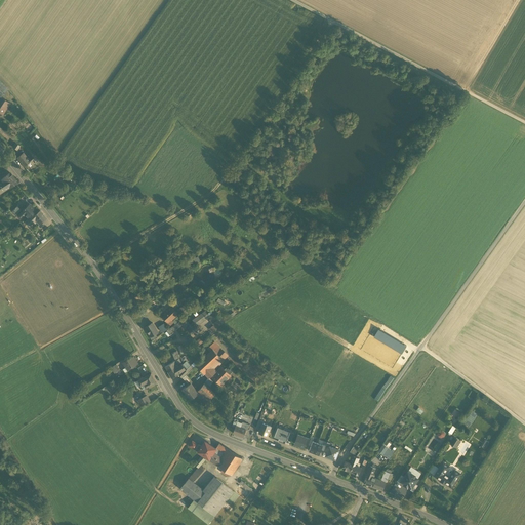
[(0,97),(0,98),(2,95),(8,90),(0,81),(0,97)]
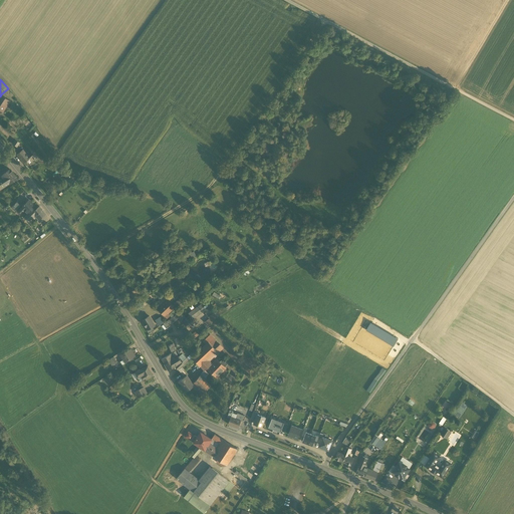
[(0,109),(3,111),(9,101),(2,97),(0,96),(0,95),(0,109)]
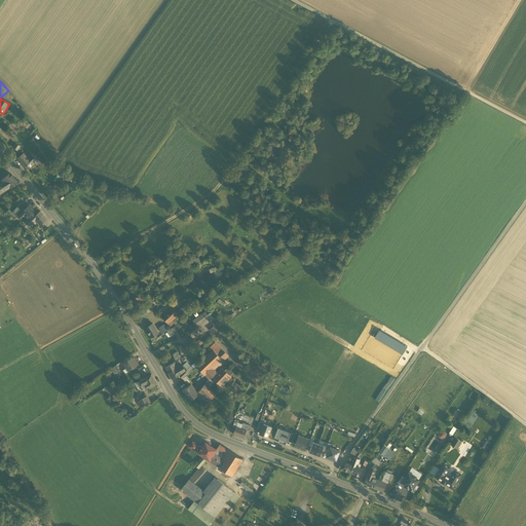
[(27,164),(30,161),(28,158),(24,153),(17,158),(24,166),(26,168),(29,166),(27,164)]
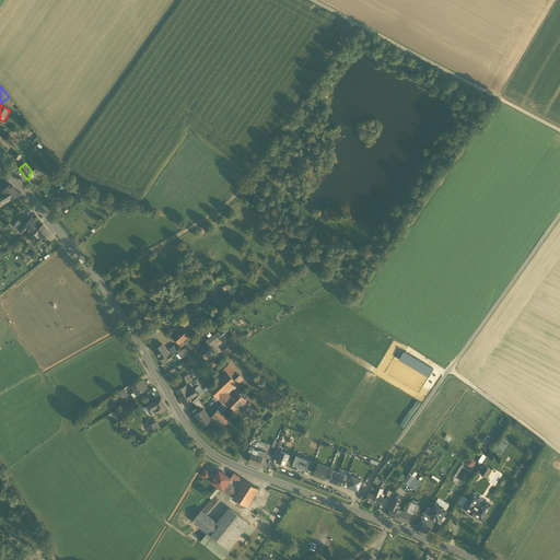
[(11,185),(3,190),(11,198),(11,199),(16,195),(18,194),(11,185)]
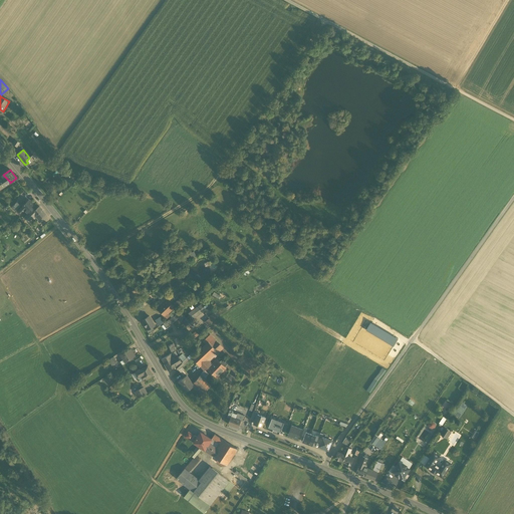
[(0,188),(10,182),(3,175),(3,174),(1,176),(3,179),(0,181),(0,188)]
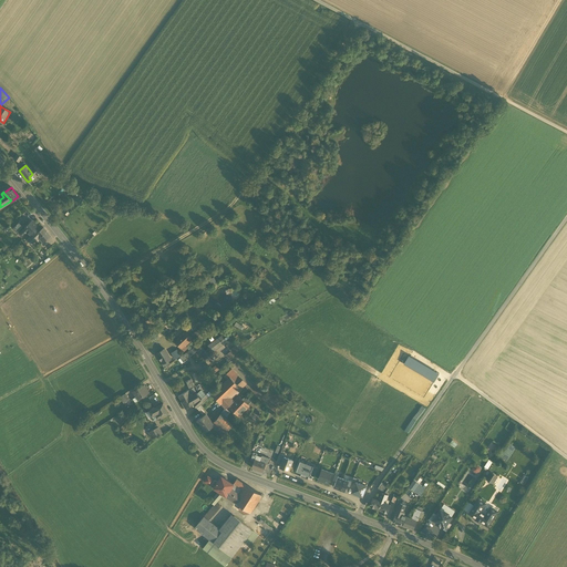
[(27,232),(31,236),(34,233),(33,232),(39,227),(31,220),(20,232),(23,235),(27,232)]
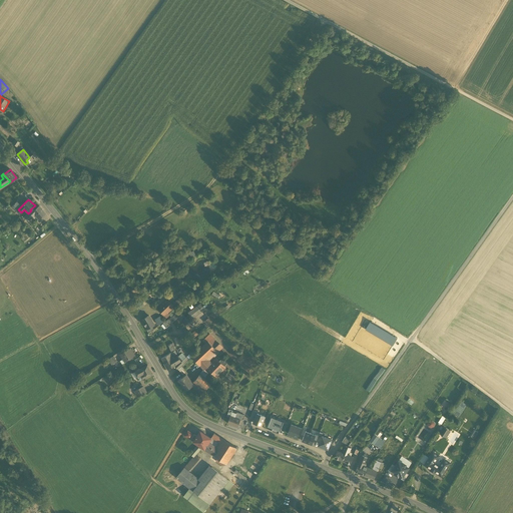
[(16,201),(11,206),(15,209),(20,205),(16,201)]
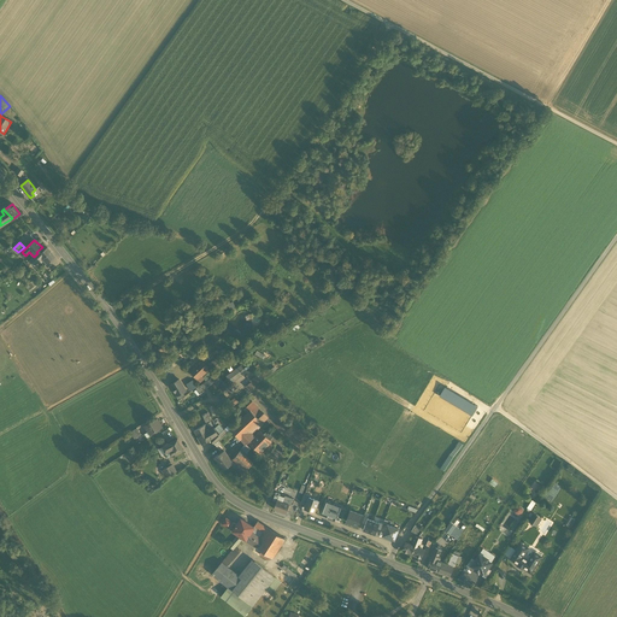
[(41,258),(46,264),(54,257),(47,247),(39,254),(37,254),(41,258)]
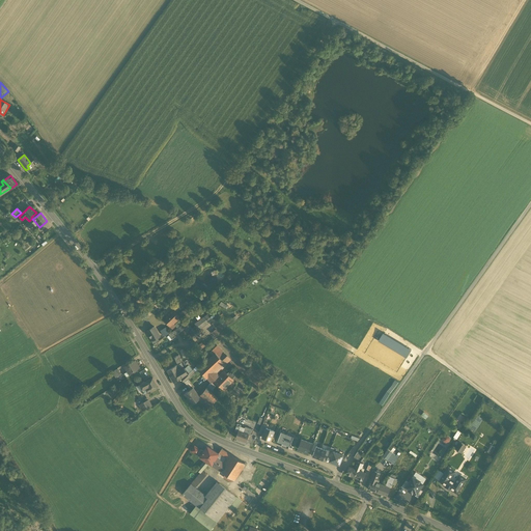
[(26,224),(29,228),(35,222),(32,219),(33,219),(32,218),(29,221),(26,224)]
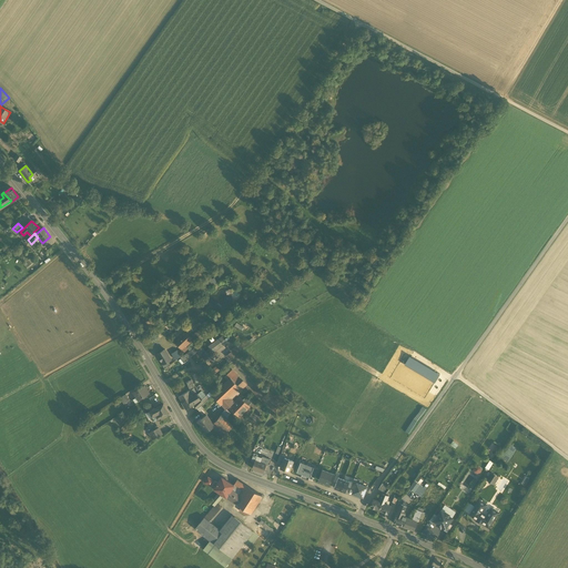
[(195,336),(199,342),(206,336),(202,328),(200,331),(201,332),(195,336)]
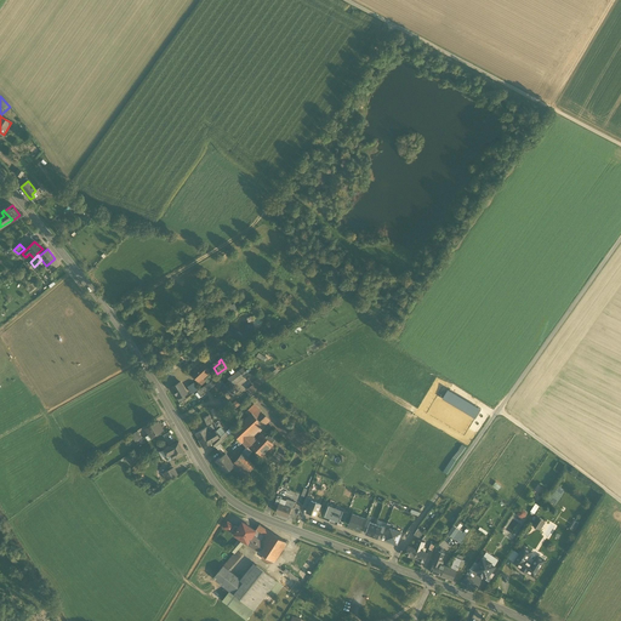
[(191,374),(199,382),(204,379),(211,372),(211,371),(203,363),(191,374)]
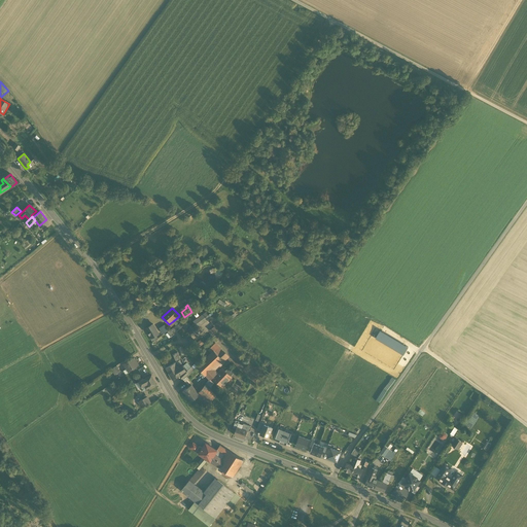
[(195,323),(190,326),(198,336),(202,331),(198,327),(209,319),(208,319),(210,318),(208,315),(206,312),(194,321),(195,323)]
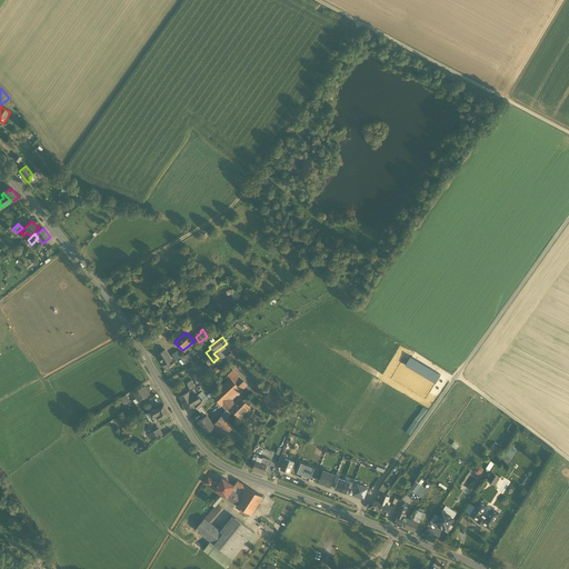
[(231,340),(227,343),(225,345),(226,345),(230,351),(236,347),(231,340)]
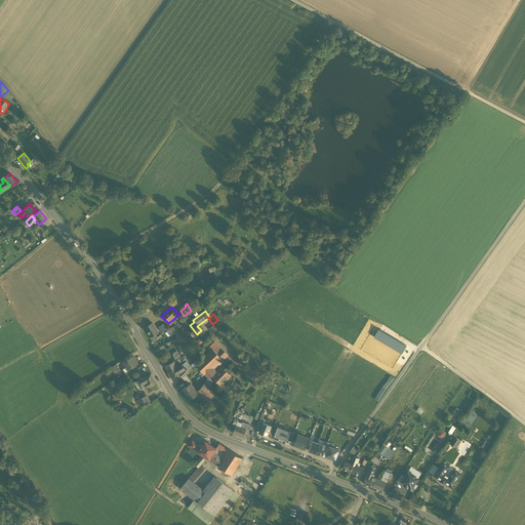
[(172,320),(174,323),(175,324),(182,318),(178,315),(172,320)]
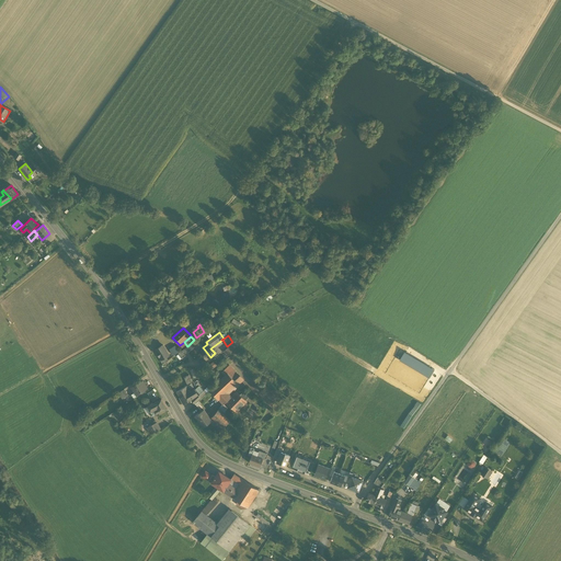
[(185,348),(187,352),(194,347),(193,346),(194,346),(198,342),(196,340),(185,348)]
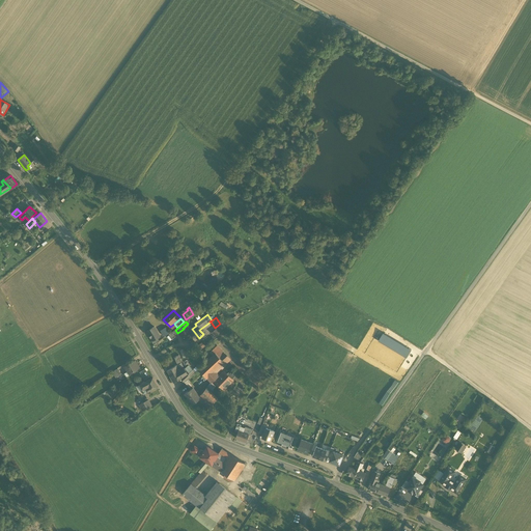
[(220,324),(215,328),(216,329),(219,333),(224,328),(220,324)]
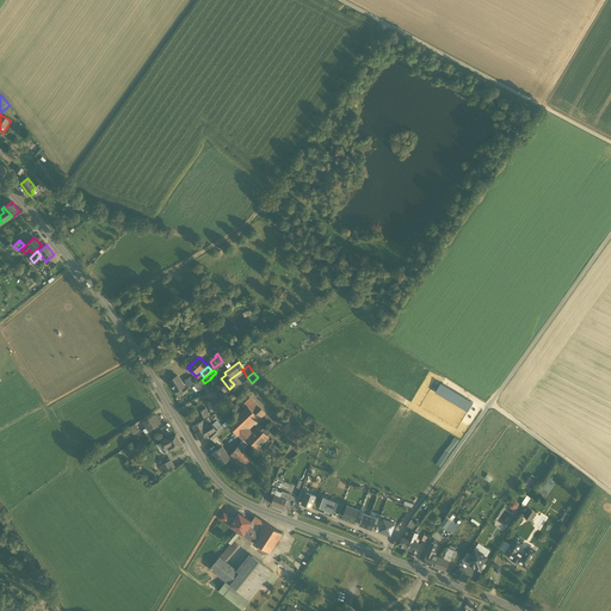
[(176,392),(180,389),(184,387),(178,376),(170,381),(176,392)]
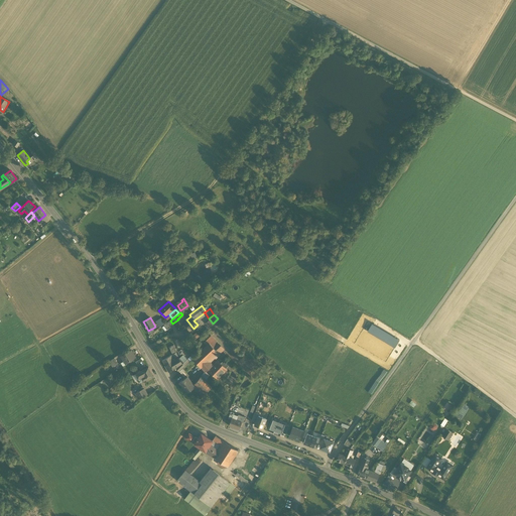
[(194,329),(186,319),(182,324),(189,332),(194,329)]
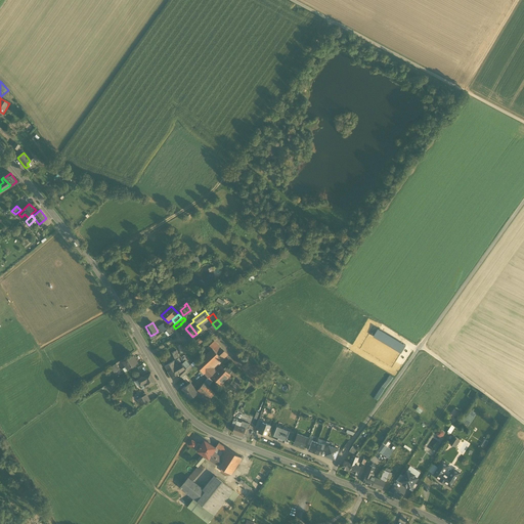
[(175,329),(173,325),(167,331),(170,335),(173,332),(173,331),(175,329)]
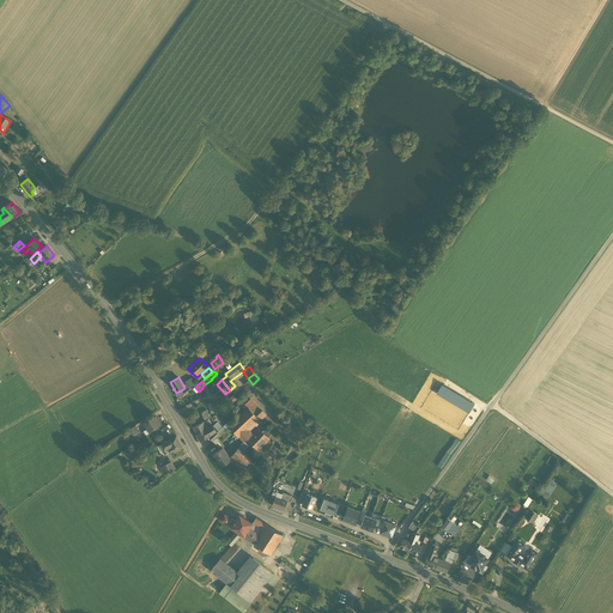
[(437,394),(463,410),(468,401),(443,386),(437,394)]
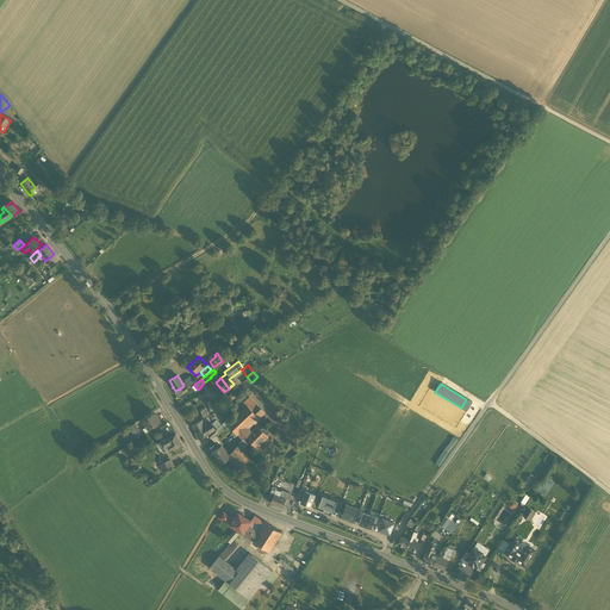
[(241,405),(244,409),(248,405),(260,418),(266,414),(253,400),(249,397),(241,405)]
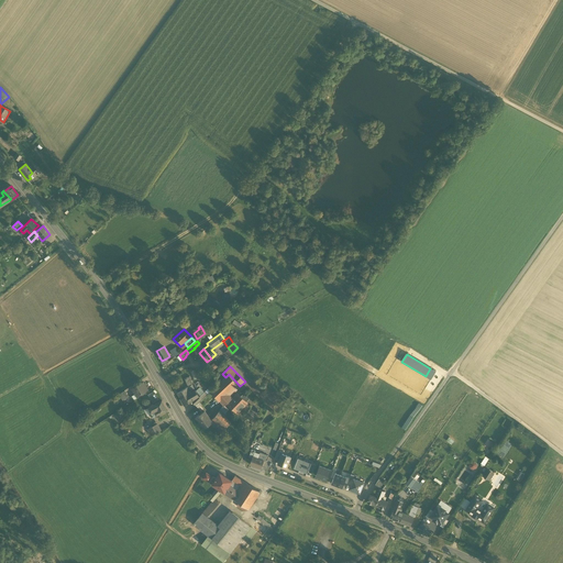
[(435,372),(430,368),(426,376),(430,379),(431,379),(435,372)]
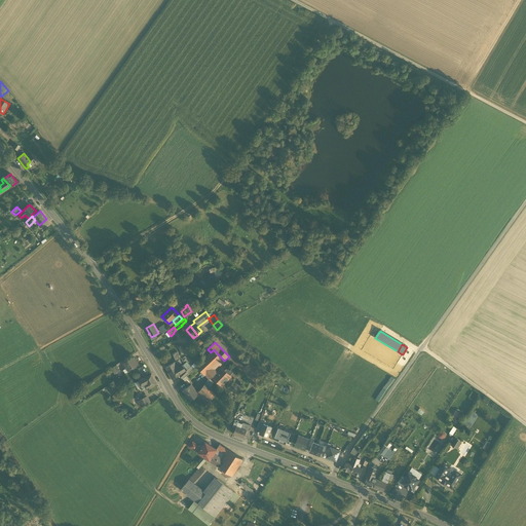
[(220,366),(224,361),(214,349),(211,352),(196,366),(208,377),(215,370),(220,366)]
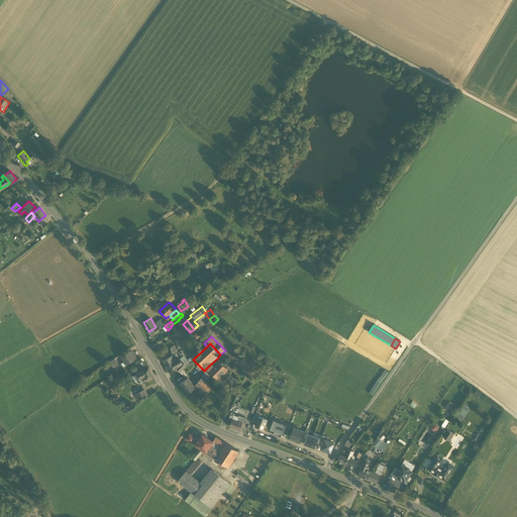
[(126,353),(127,355),(130,360),(135,357),(131,350),(126,353)]
